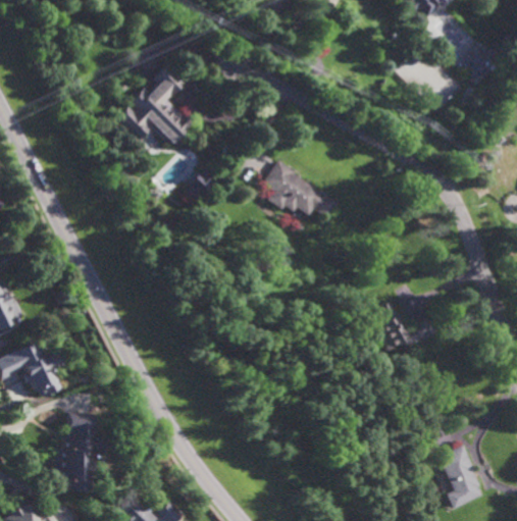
[(448,0),(448,1),(448,2),(448,3),(447,4),(446,5),(445,5),(444,6),(442,6),(441,5),(440,5),(438,6),(438,5),(437,6),(438,7),(428,17),(420,8),(416,11),(409,4),(410,3),(407,0),(448,0)]
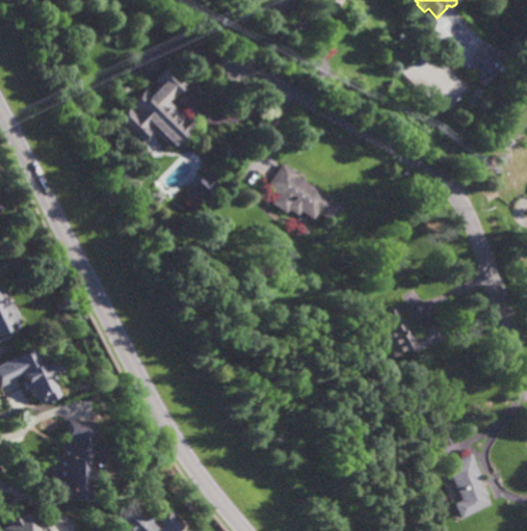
[(496,55),(499,51),(502,53),(504,51),(510,57),(507,59),(509,61),(494,77),(494,76),(490,80),(488,78),(485,80),(480,75),(483,72),(481,70),(483,67),(478,60),(490,49),(496,55)]
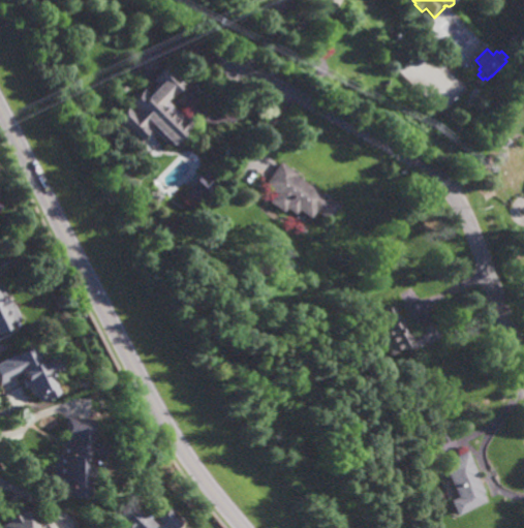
[(170,102),(186,119),(187,117),(196,126),(176,148),(171,142),(167,144),(154,130),(141,144),(118,121),(130,110),(135,115),(140,112),(132,104),(147,91),(151,95),(160,85),(156,82),(170,68),(187,86),(170,102)]
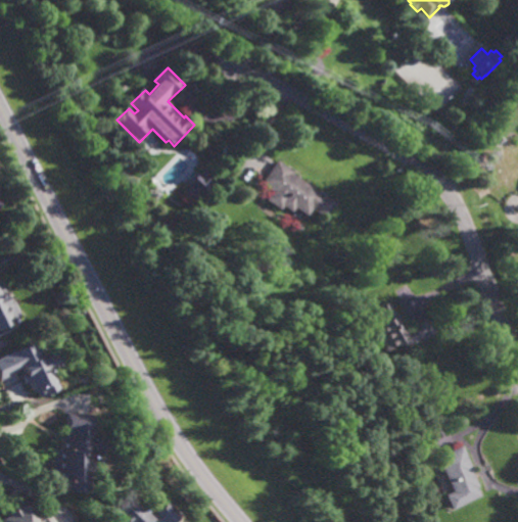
[(469,140),(462,137),(465,132),(472,135),(469,140)]
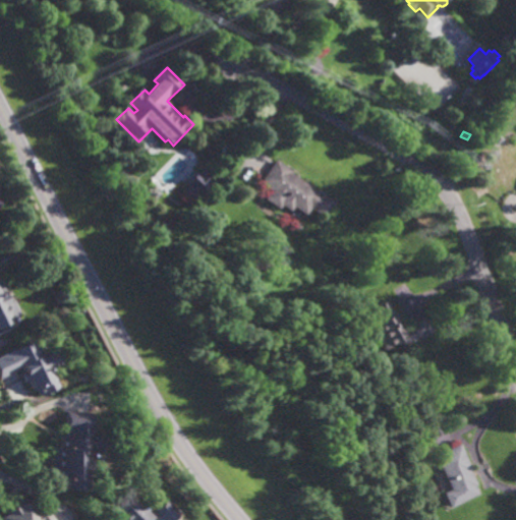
[(321,192),(322,190),(338,203),(327,219),(313,210),(308,217),(296,208),(293,213),(284,207),(282,211),(268,200),(274,191),(264,183),(280,161),(296,172),(295,174),(321,192)]
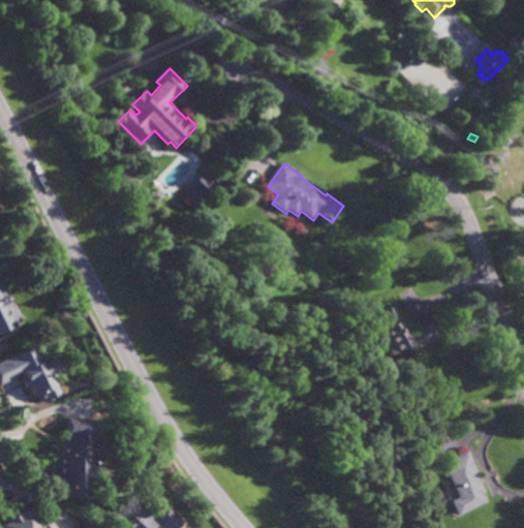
[(220,182),(215,187),(216,188),(204,200),(203,199),(197,205),(187,195),(192,190),(190,188),(203,176),(206,178),(211,173),(220,182)]
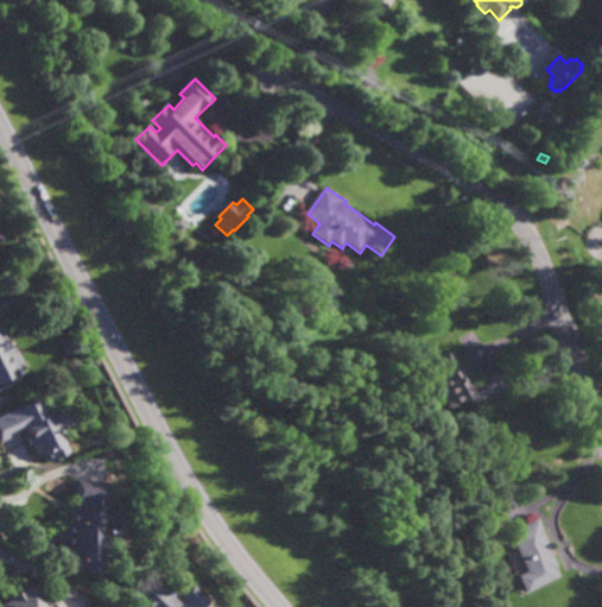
[(18,355),(24,353),(31,370),(23,373),(25,377),(12,385),(0,387),(0,334),(6,332),(18,355)]
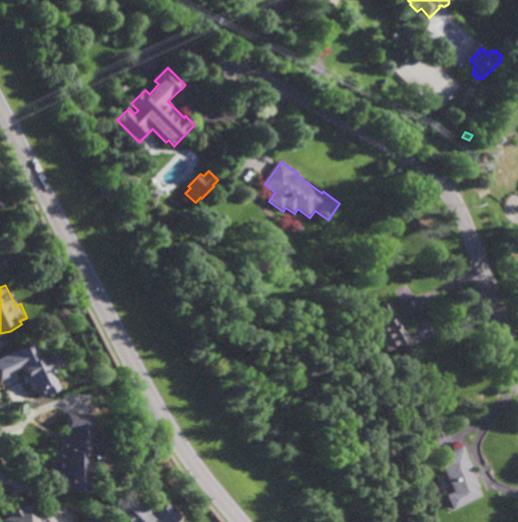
[(398,318),(399,317),(408,331),(408,330),(409,333),(418,328),(417,326),(434,317),(442,332),(426,341),(425,340),(406,350),(404,345),(388,353),(375,330),(386,324),(378,310),(390,303),(398,318)]
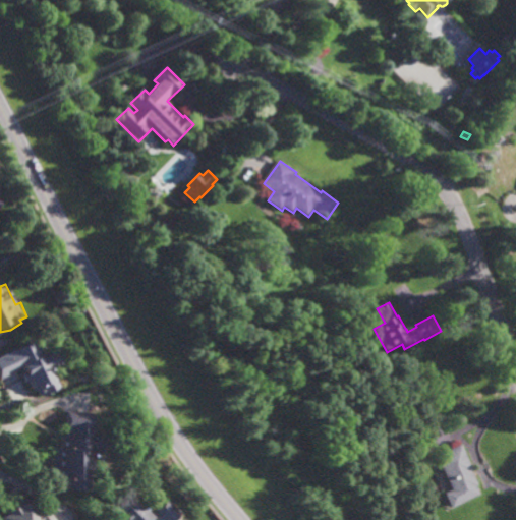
[(41,347),(44,346),(48,353),(44,355),(46,357),(57,352),(64,366),(55,370),(58,376),(56,376),(59,383),(61,381),(63,385),(44,394),(41,387),(38,388),(34,379),(32,379),(27,369),(5,380),(0,369),(0,361),(39,343),(41,347)]
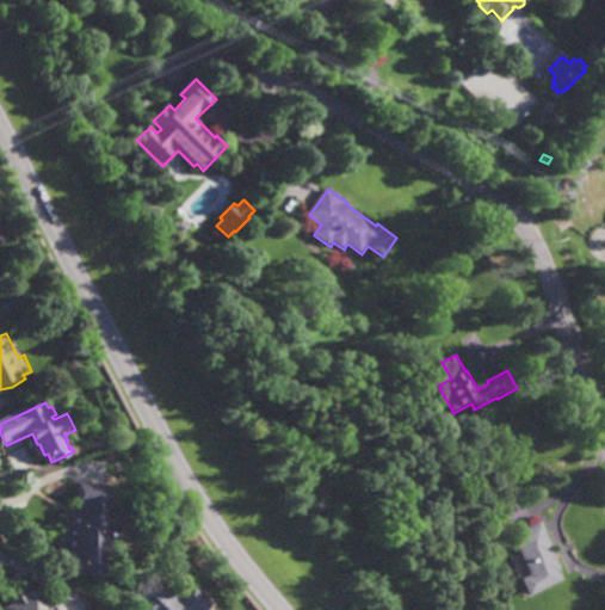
[(107,511),(116,511),(121,512),(124,512),(123,523),(124,523),(123,528),(107,527),(106,540),(100,540),(100,548),(106,548),(105,577),(74,574),(74,561),(65,561),(66,523),(76,524),(76,512),(82,512),(84,481),(109,482),(107,511)]
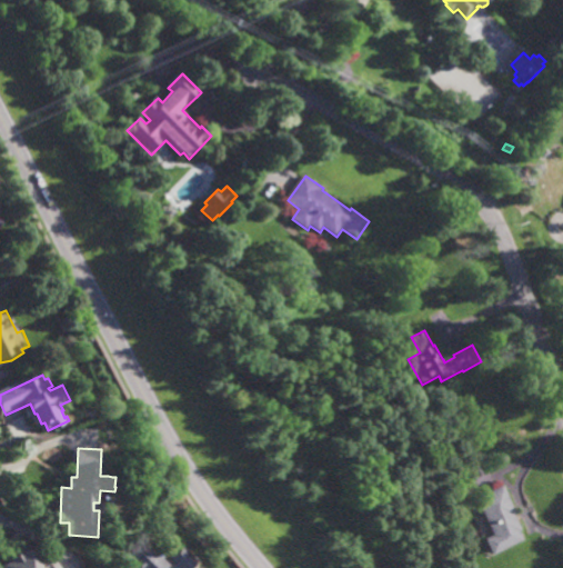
[(495,554),(488,538),(498,534),(481,498),(509,485),(522,514),(520,515),(528,529),(525,530),(529,538),(495,554)]
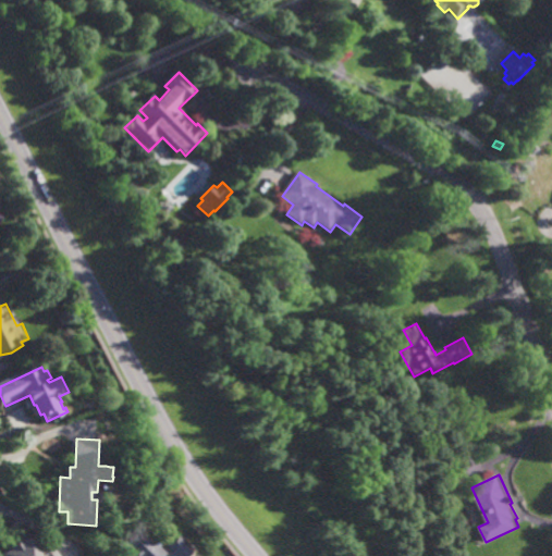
[(164,553),(182,534),(196,548),(188,555),(133,555),(130,553),(132,552),(124,544),(140,529),(164,553)]
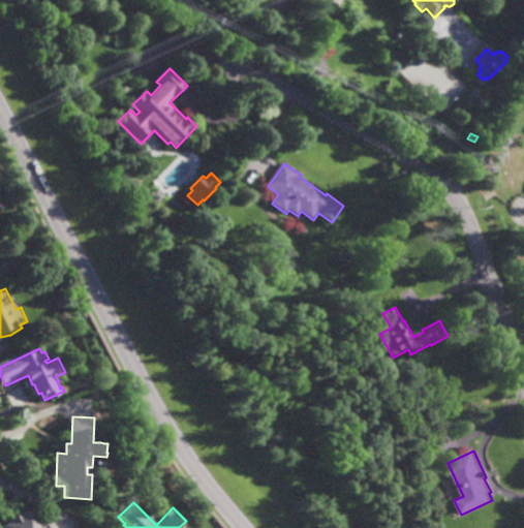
[(34,518),(42,513),(43,514),(47,513),(55,527),(3,527),(2,525),(10,520),(10,518),(20,511),(21,515),(29,508),(34,518)]
